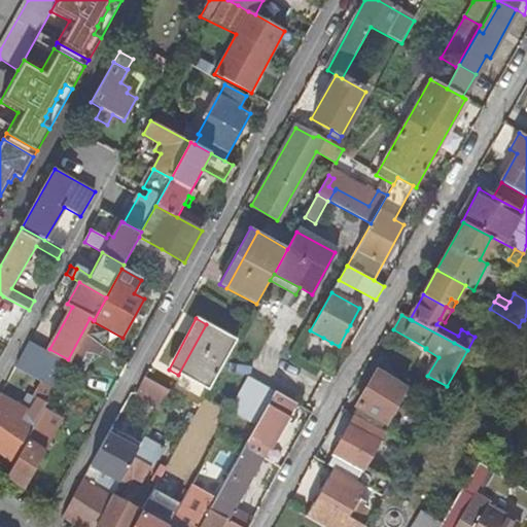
[(467,332),(475,337),(482,325),(473,322),(467,332)]
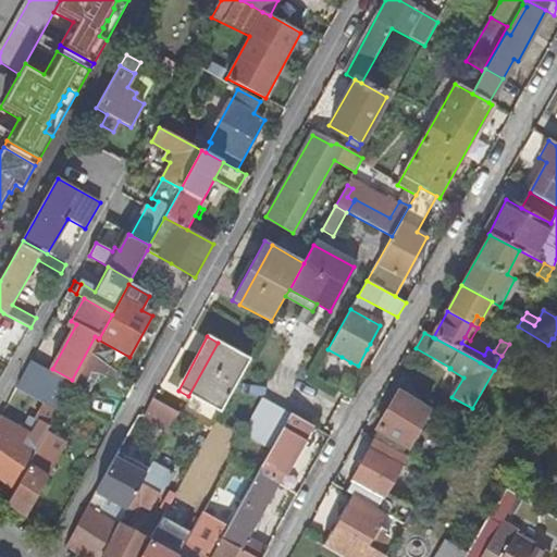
[(249,360),(218,343),(188,396),(220,413),(249,360)]
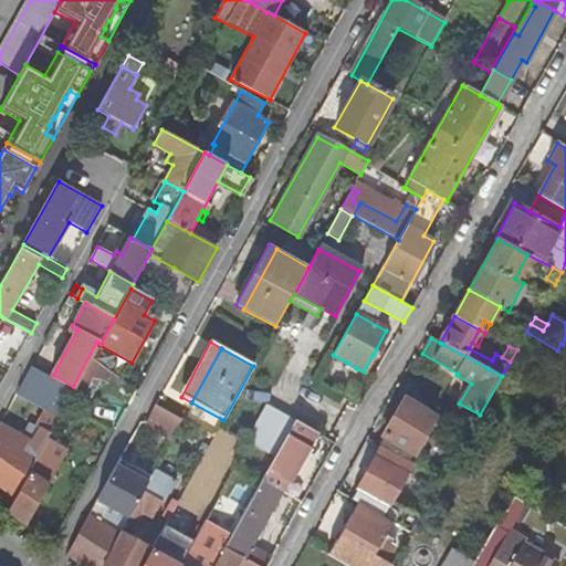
[(376,349),(373,355),(379,358),(383,352),(376,349)]
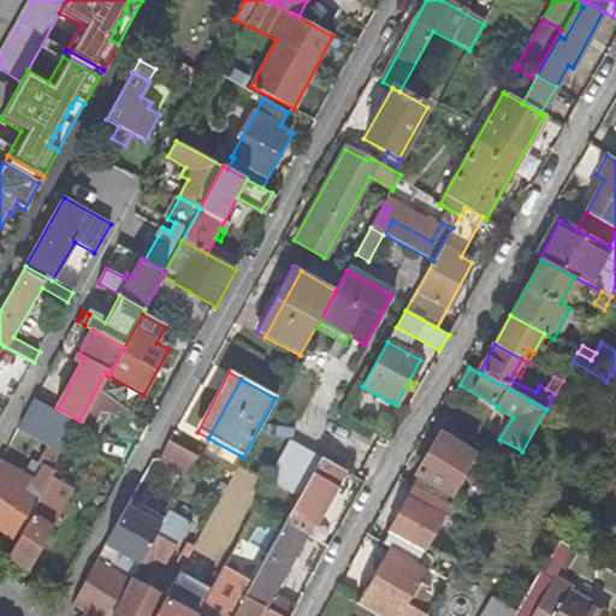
[(564,381),(552,402),(563,408),(575,388),(564,381)]
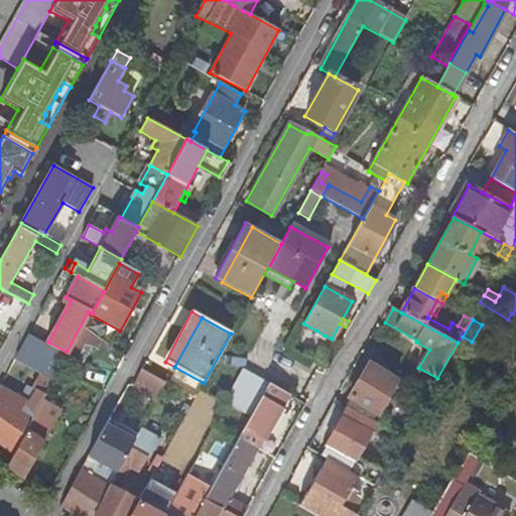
[(85,359),(97,337),(84,328),(71,351),(85,359)]
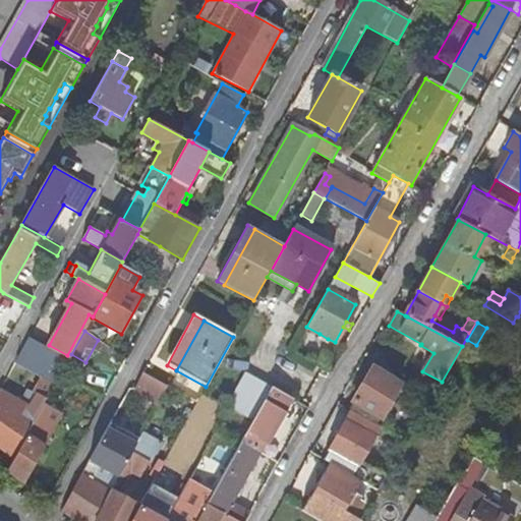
[(328,339),(320,334),(317,338),(326,343),(328,339)]
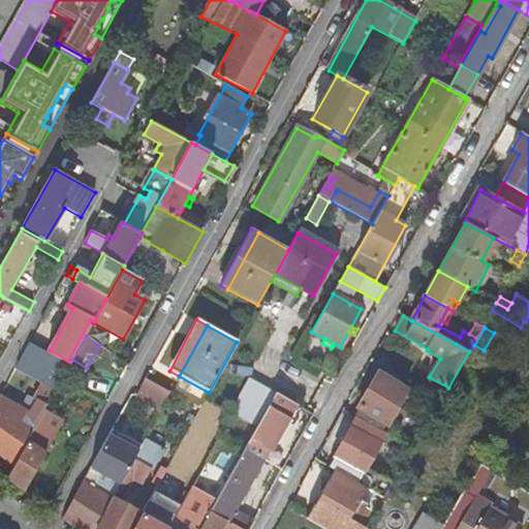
[(42,391),(53,396),(69,366),(30,342),(17,366),(47,383),(42,391)]
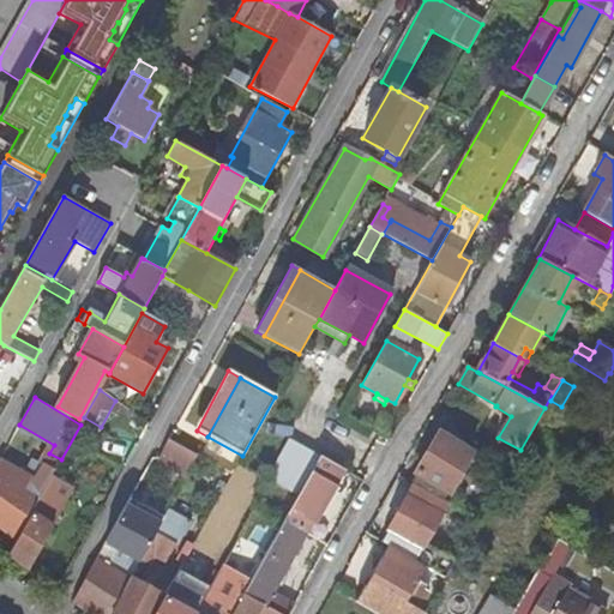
[(439,432),(416,473),(451,492),(474,452),(439,432)]
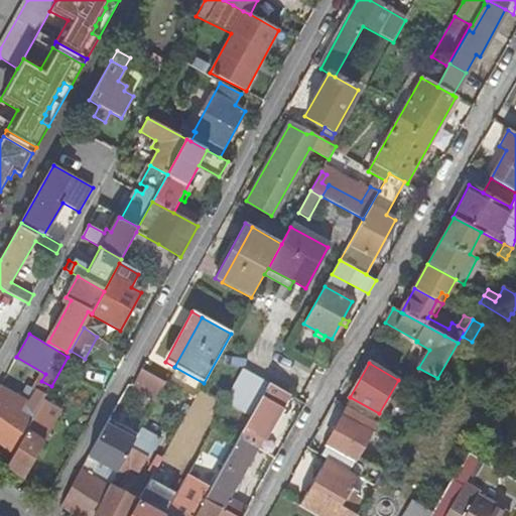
[(132,390),(156,401),(166,383),(142,372),(132,390)]
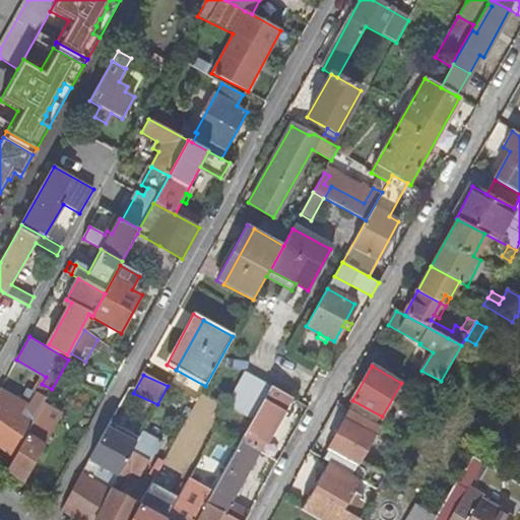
[(0,389),(0,446),(0,447),(12,455),(35,420),(44,403),(46,401),(52,389),(42,384),(31,405),(1,389),(0,389)]
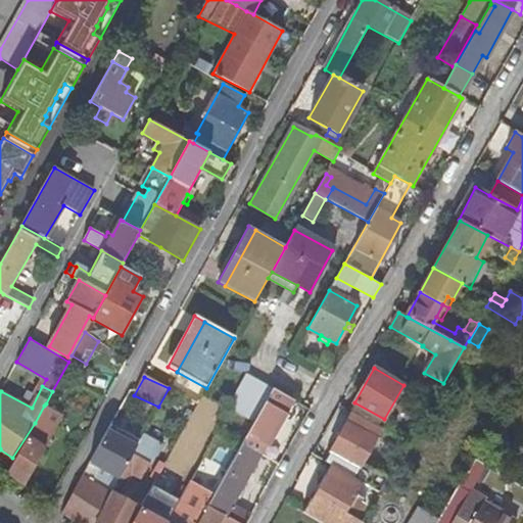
[(260,454),(290,399),(273,389),(243,443),(260,454)]
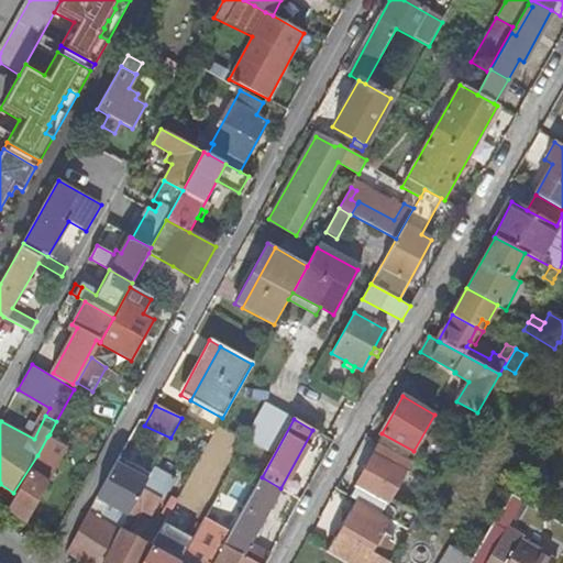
[(69,445),(50,434),(47,437),(37,455),(35,460),(9,508),(26,521),(69,445)]
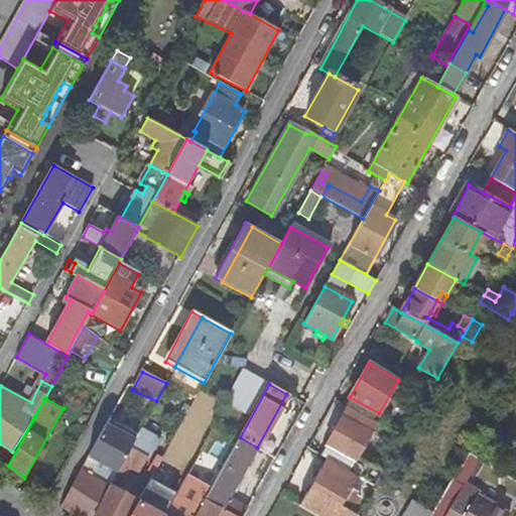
[(354,464),(376,423),(348,407),(326,447),(354,464)]
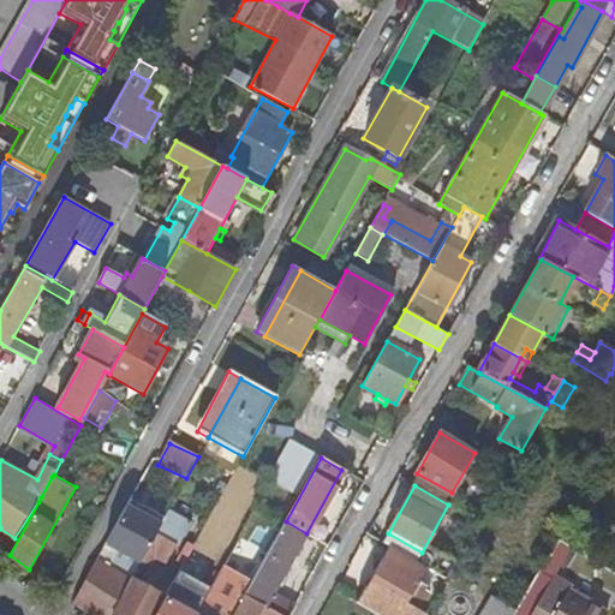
[(121,553),(141,562),(163,519),(130,500),(75,601),(93,614),(109,614),(112,613),(131,579),(112,569),(121,553)]
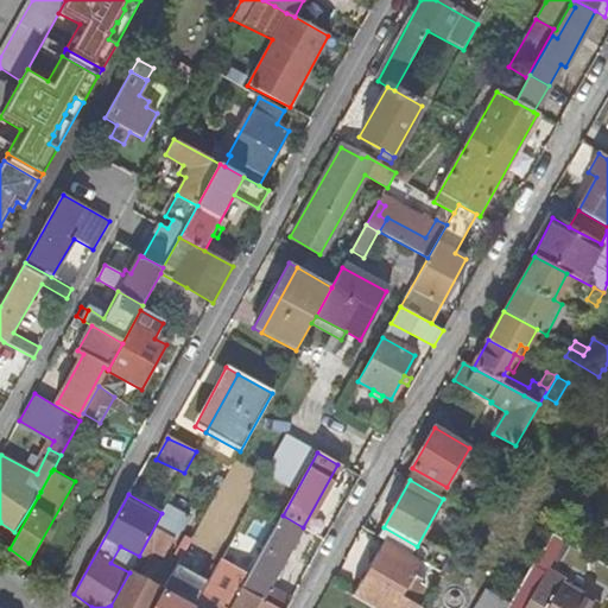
[(153,607),(194,607),(213,575),(222,559),(221,558),(235,531),(234,530),(246,508),(220,494),(184,564),(198,571),(182,601),(163,590),(153,607)]
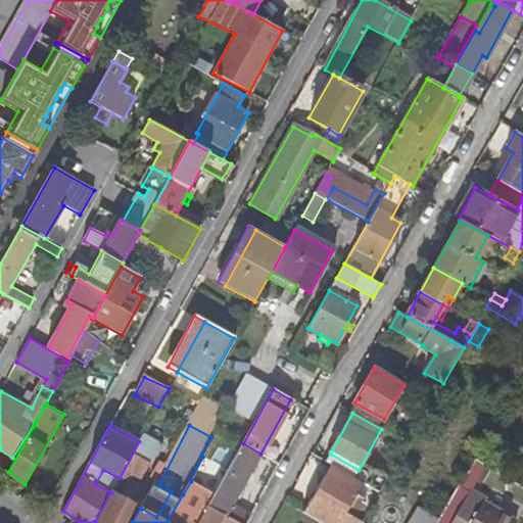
[(163,444),(144,433),(139,441),(120,478),(128,482),(133,473),(142,478),(150,463),(153,464),(163,444)]
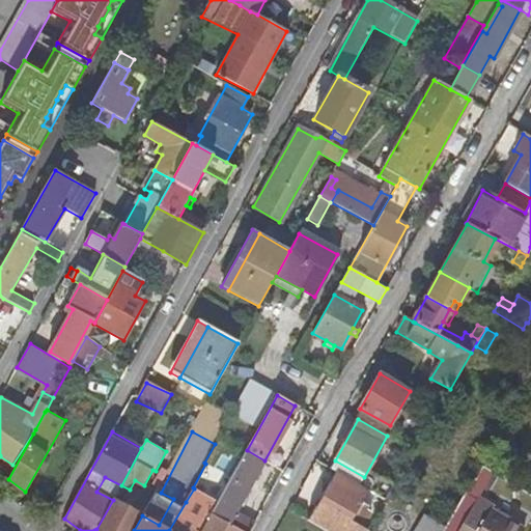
[(212,512),(244,530),(249,530),(253,525),(235,514),(264,460),(247,450),(212,512)]
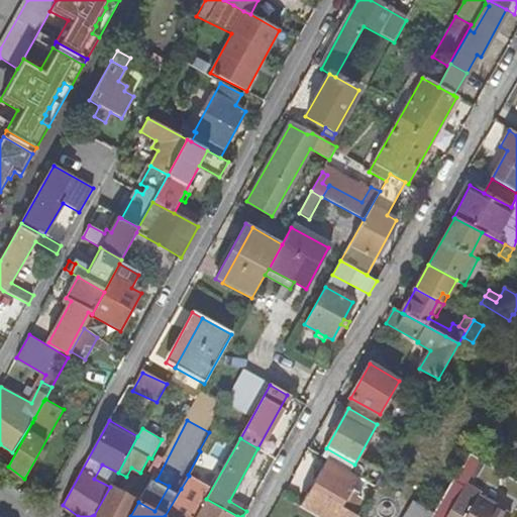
[(376,487),(399,446),(391,442),(379,463),(365,455),(354,475),(357,477),(367,481),(376,487)]
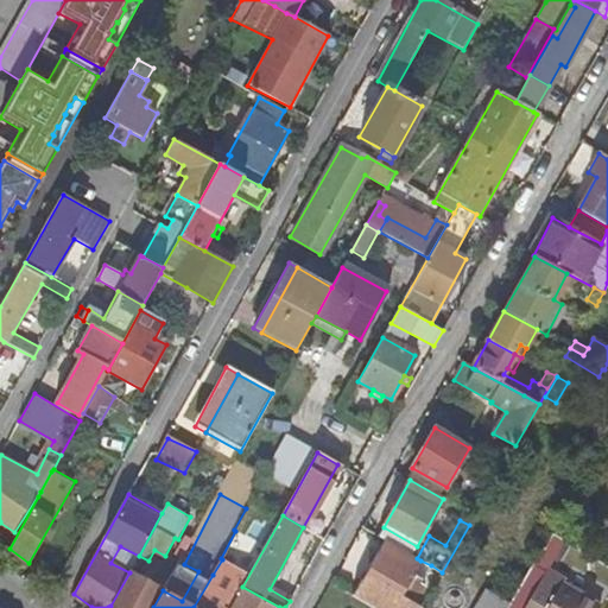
[(171,559),(178,563),(191,540),(184,537),(171,559)]
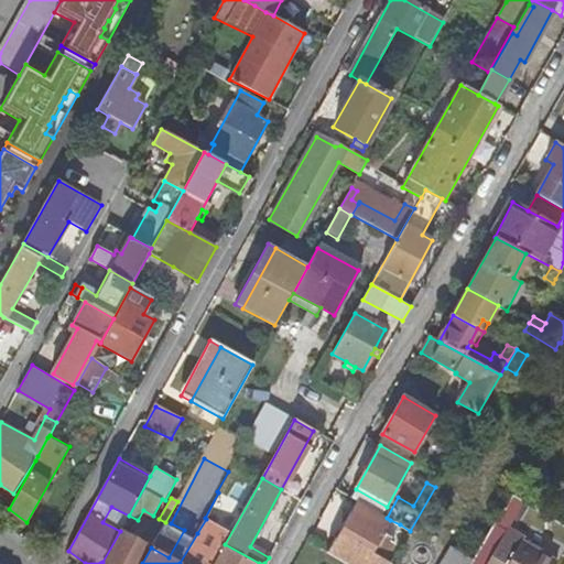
[(383,532),(390,520),(387,518),(358,502),(350,516),(336,540),(328,553),(347,563),(390,563),(391,563),(379,556),(372,552),(376,545),(382,550),(390,537),(383,532)]
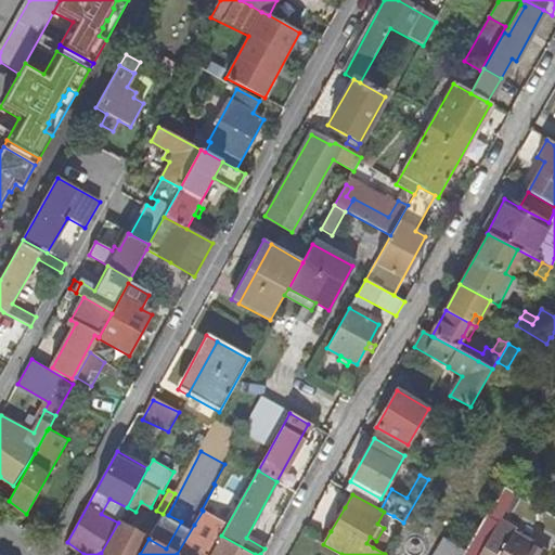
[(101,514),(118,523),(119,520),(127,507),(110,499),(101,514)]
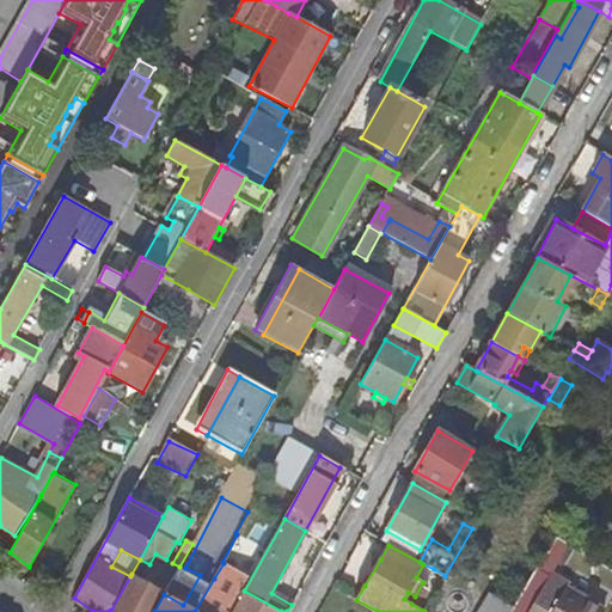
[(214,579),(222,583),(230,587),(239,570),(224,563),(214,579)]
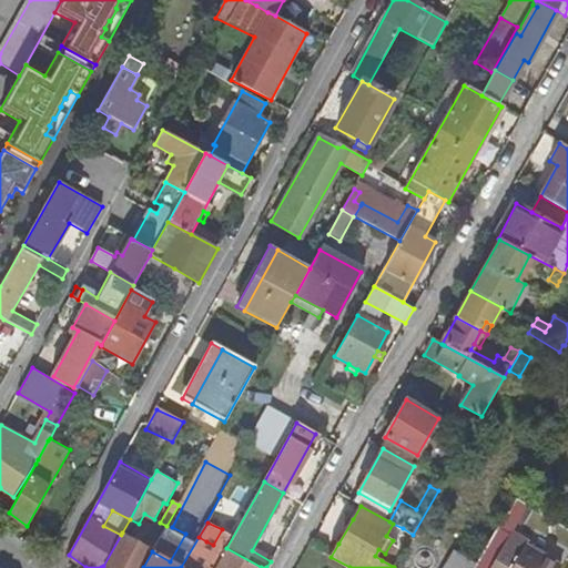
[(413,535),(403,528),(399,535),(409,540),(413,535)]
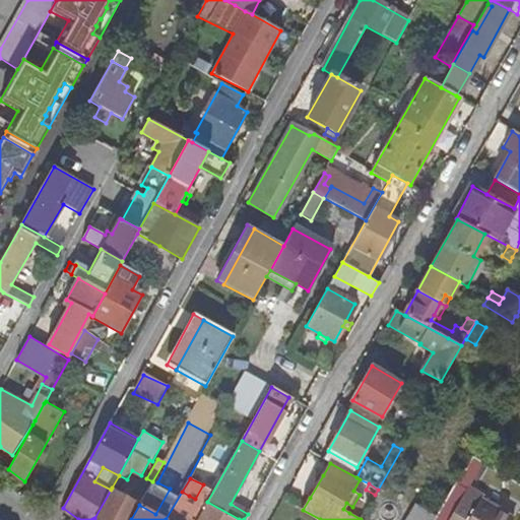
[(470,485),(449,519),(514,519),(482,501),(485,496),(470,485)]
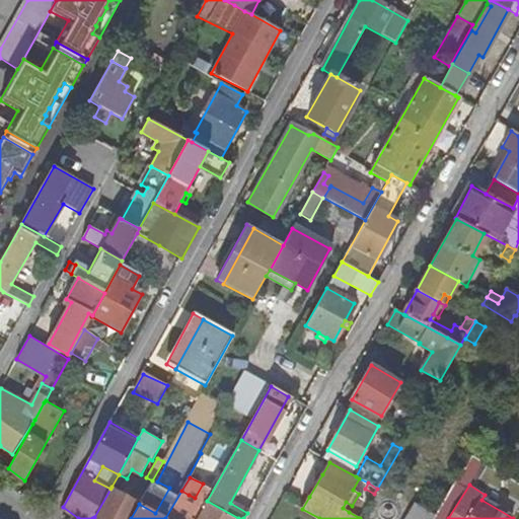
[(94,517),(97,518),(131,518),(139,504),(140,502),(112,487),(110,489),(94,517)]
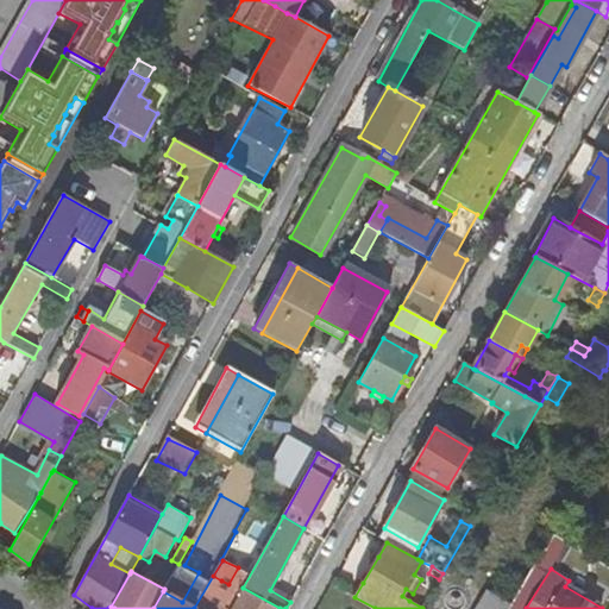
[(221,581),(213,576),(194,608),(211,608),(224,586),(221,581)]
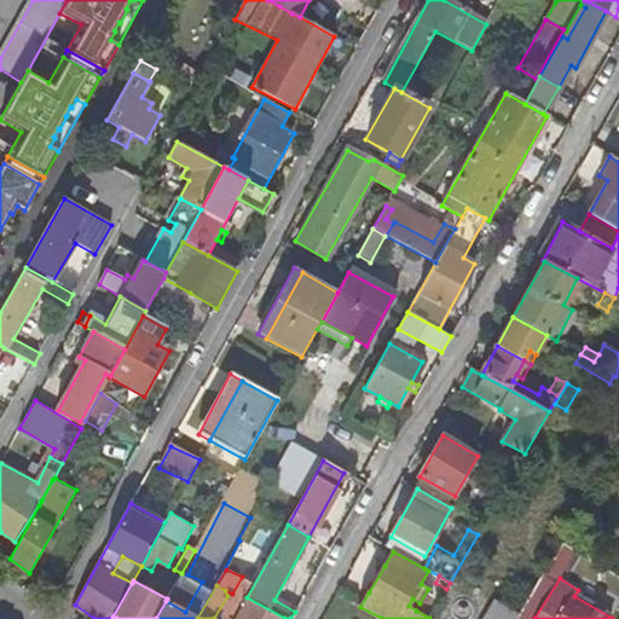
[(235,618),(284,618),(247,597),(235,618)]
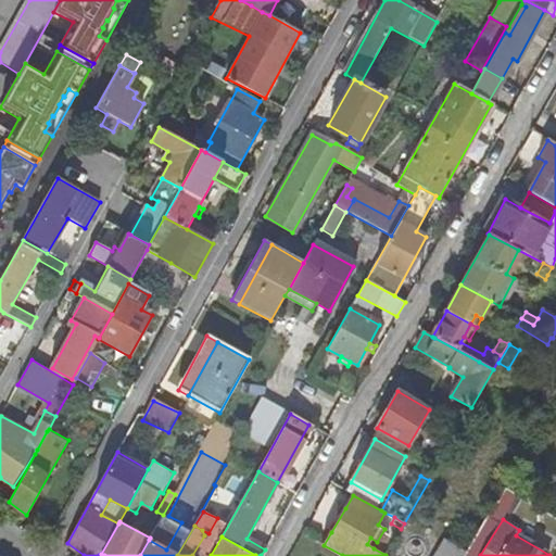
[(374,548),(377,542),(370,538),(367,544),(374,548)]
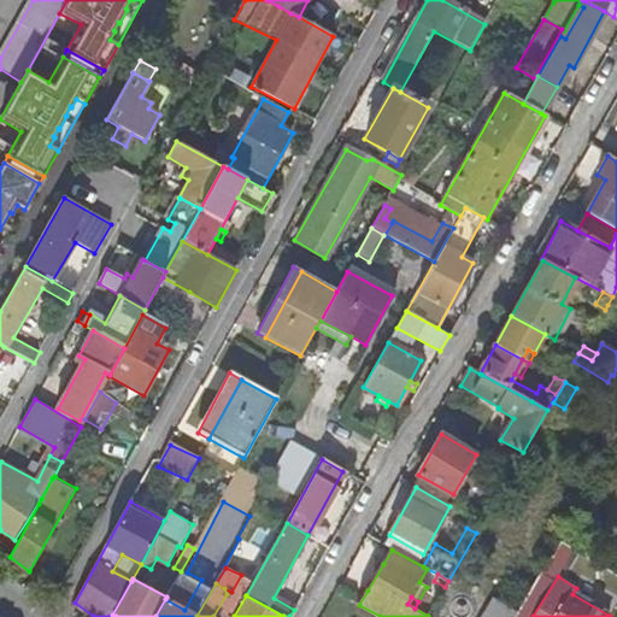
[(515,616),(517,613),(495,601),(485,616),(515,616)]
